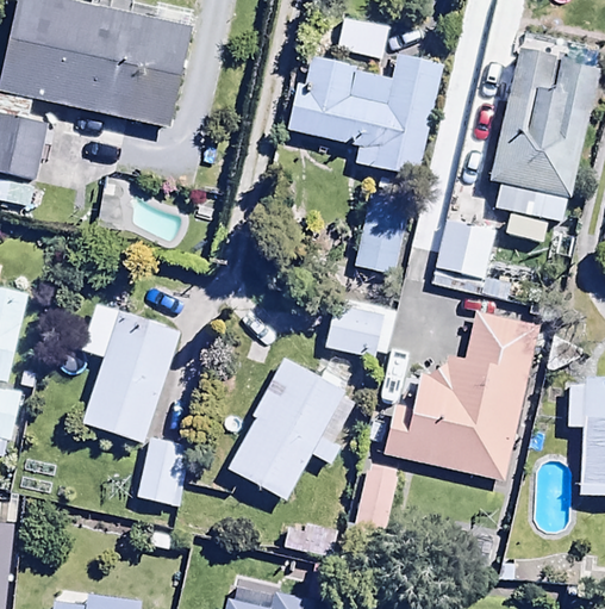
[(154,17),(76,0),(18,0),(0,78),(0,172),(36,180),(49,122),(31,117),(35,97),(170,126),(197,8),(158,0),(154,17)]
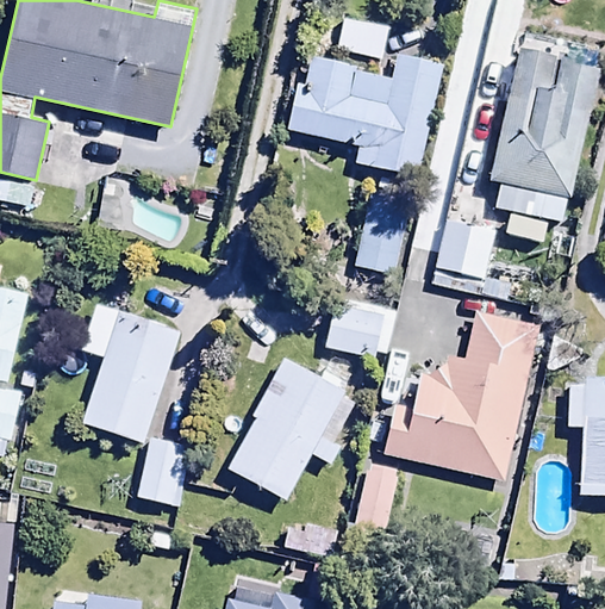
[(322,19),(317,42),(380,54),(385,31),(322,19)]
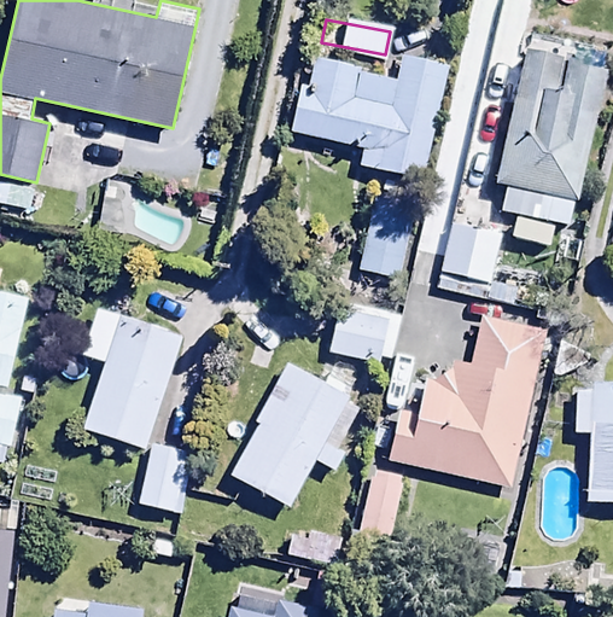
[(570,227),(611,68),(527,47),(494,179),(507,182),(500,210),(570,227)]
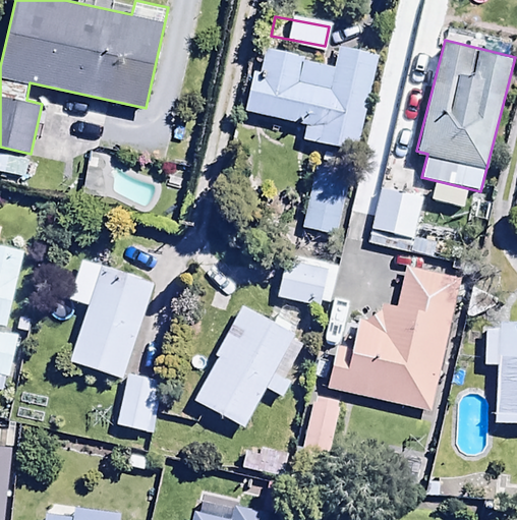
[(255,67),(245,110),(303,124),(299,142),(358,157),(383,54),(337,43),(333,59),(268,44),(262,69),(255,67)]
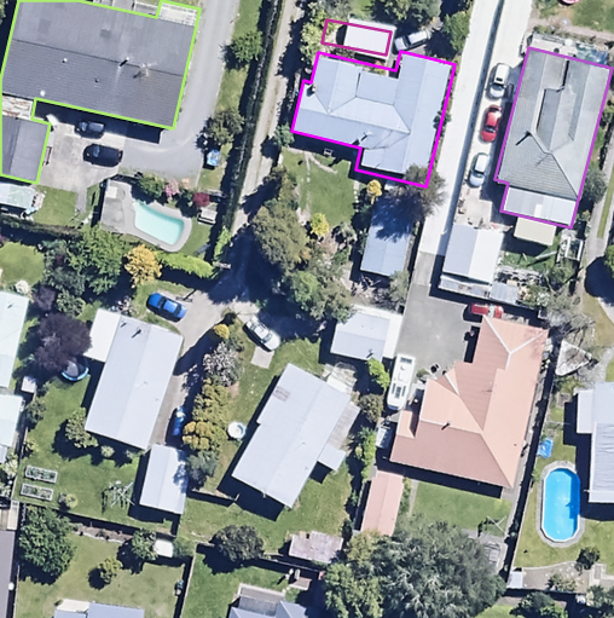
[(35,189),(0,182),(0,204),(30,212),(35,189)]
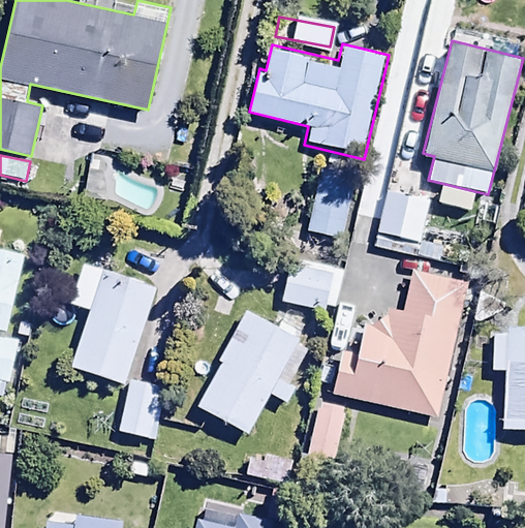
[(353,185),(319,178),(308,230),(343,238),(353,185)]
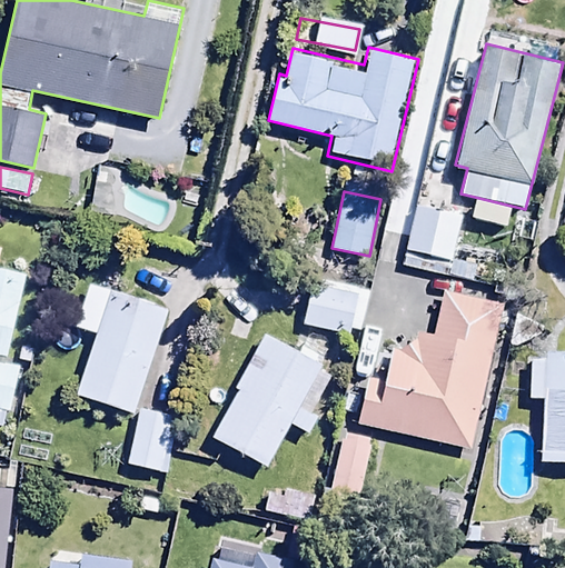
[(461,212),(417,201),(402,263),(444,276),(461,212)]
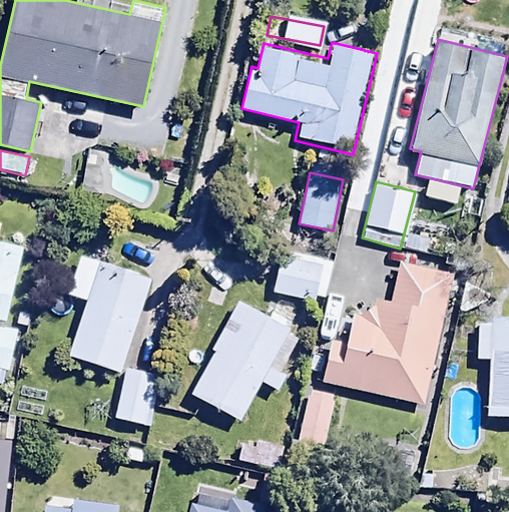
[(0,321),(9,324),(27,245),(0,239),(0,321)]
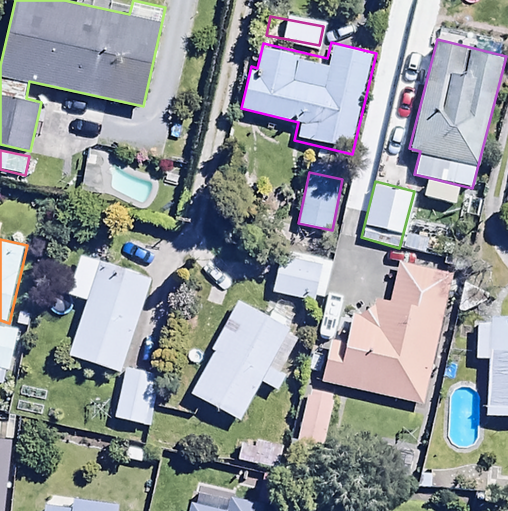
[(278,253),(272,293),(316,300),(322,260),(278,253)]
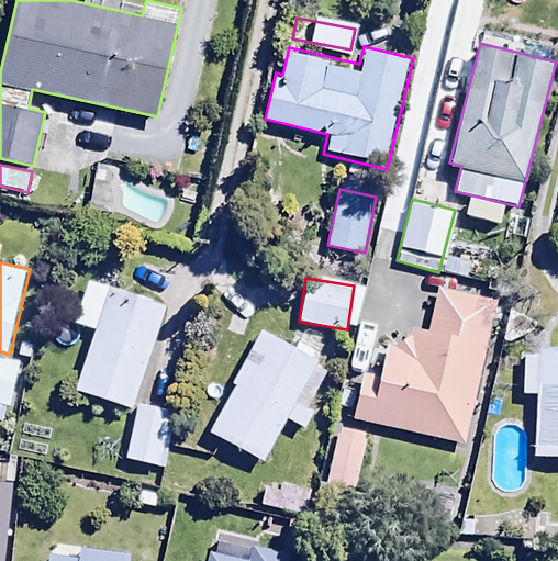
[(134,406),(167,304),(88,280),(75,322),(96,328),(76,389),(134,406)]
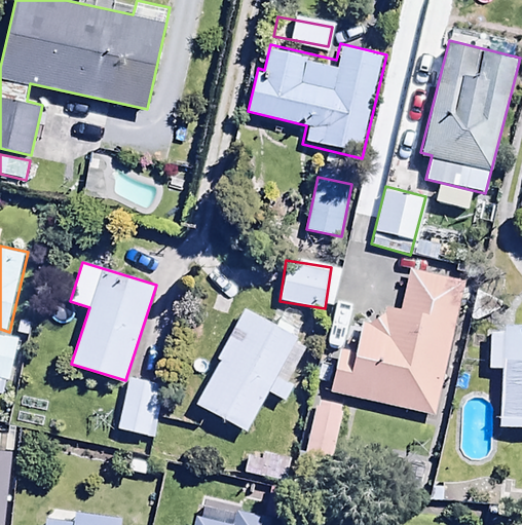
[(435,416),(465,282),(409,267),(400,308),(389,306),(387,313),(369,320),(361,319),(353,349),(340,347),(330,392),(435,416)]
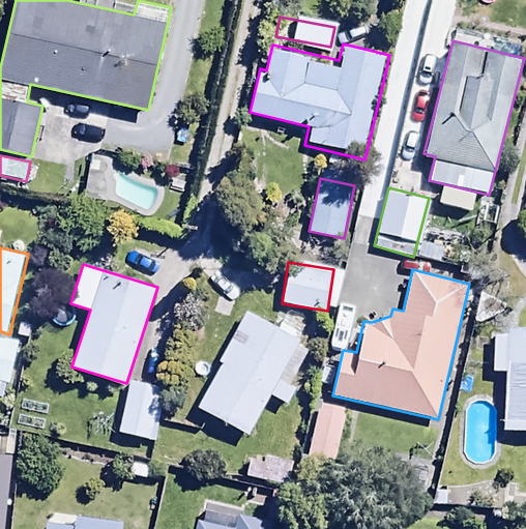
[(279,329),(246,311),(217,359),(222,361),(196,406),(246,436),(271,394),(289,405),(321,351),(299,339),(307,327),(287,315),(279,329)]
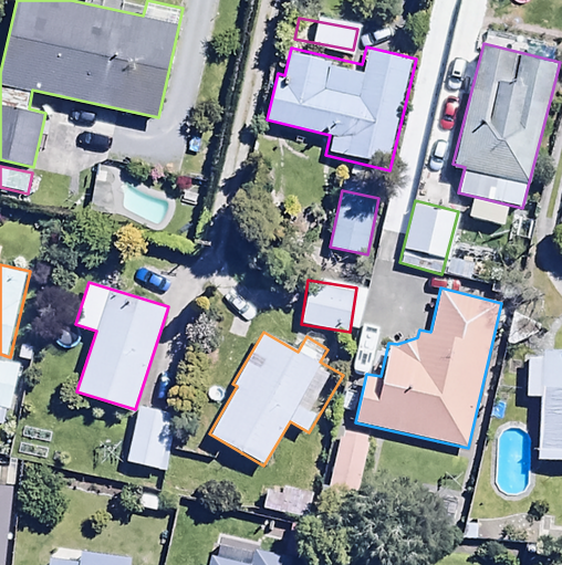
[(561,347),(542,346),(541,357),(530,356),(528,396),(538,396),(536,460),(561,461),(561,347)]
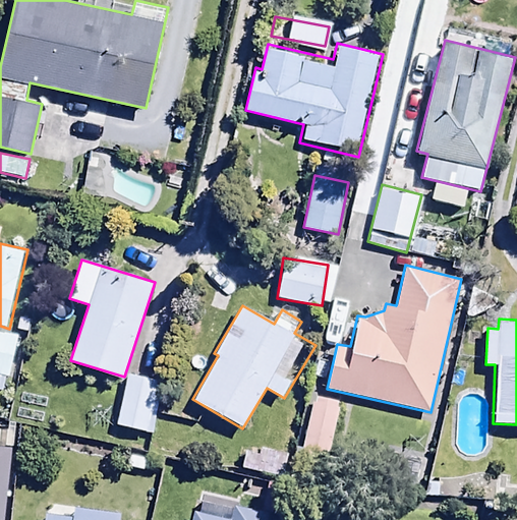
[(13,376),(21,336),(0,331),(0,392),(4,373),(13,376)]
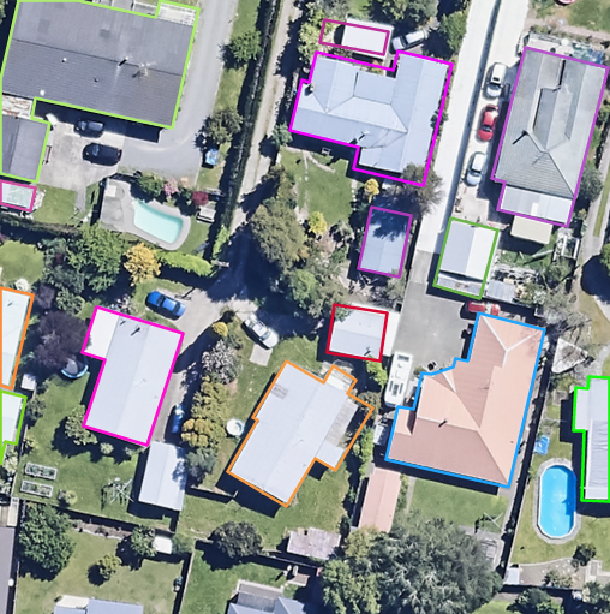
[(193,447),(153,440),(139,500),(181,508),(193,447)]
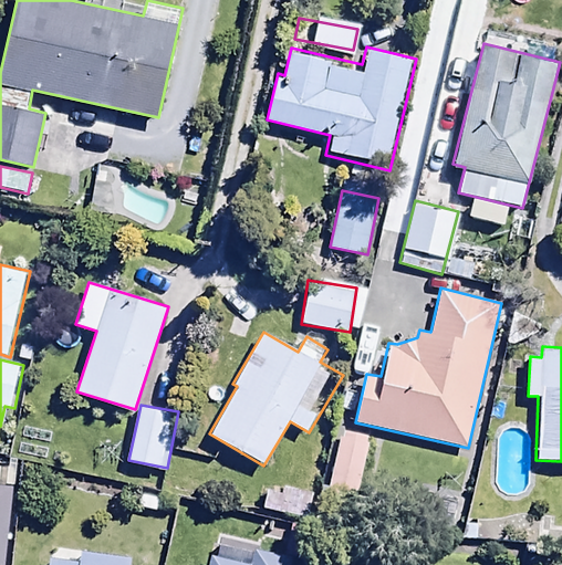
[(368,435),(342,429),(329,494),(356,500),(368,435)]
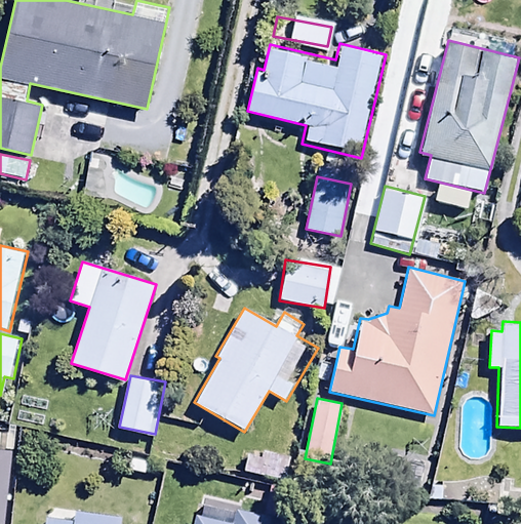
[(250,448),(246,472),(291,481),(296,457),(250,448)]
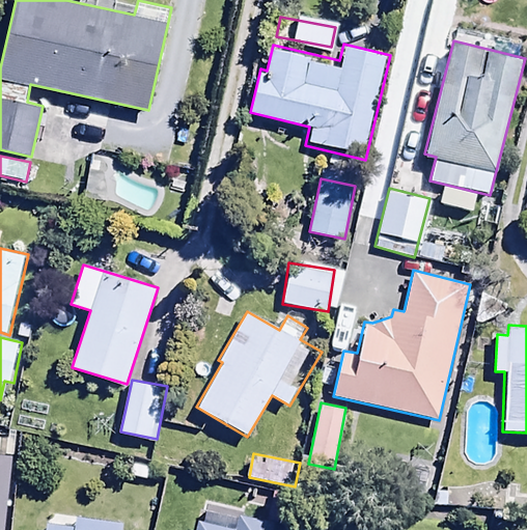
[(0,529),(5,529),(11,457),(0,455),(0,529)]
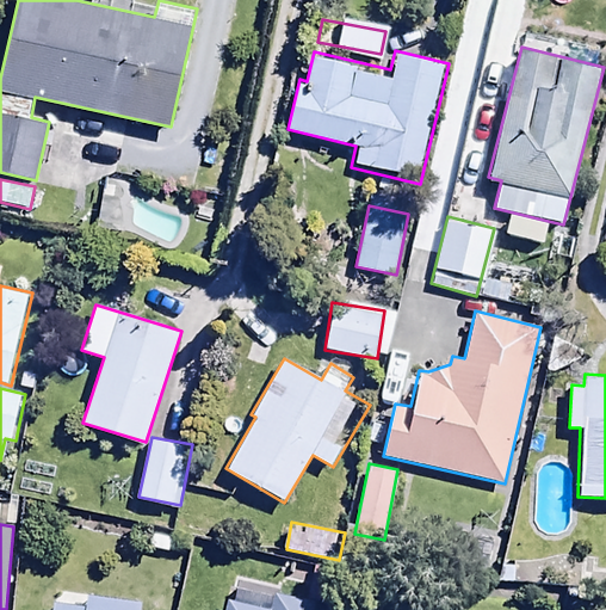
[(273,609),(272,609),(232,598),(228,609),(313,609),(316,602),(278,592),(273,609)]
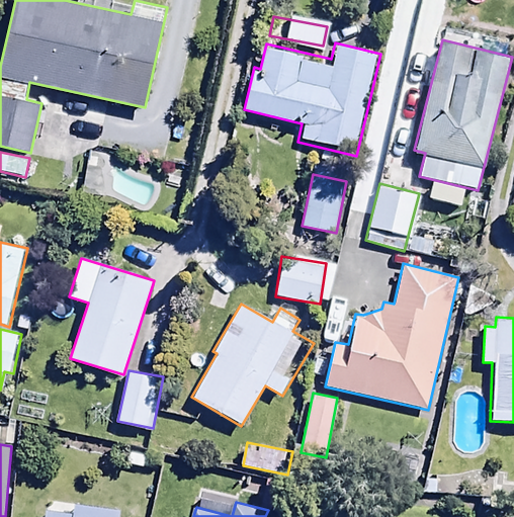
[(47,512),(46,516),(116,516),(118,511),(56,504),(55,512),(47,512)]
